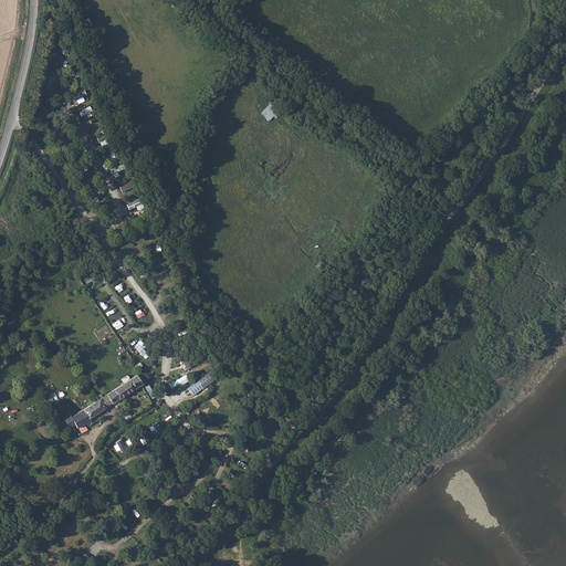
[(87,101),(84,91),(71,95),(75,105),(87,101)]
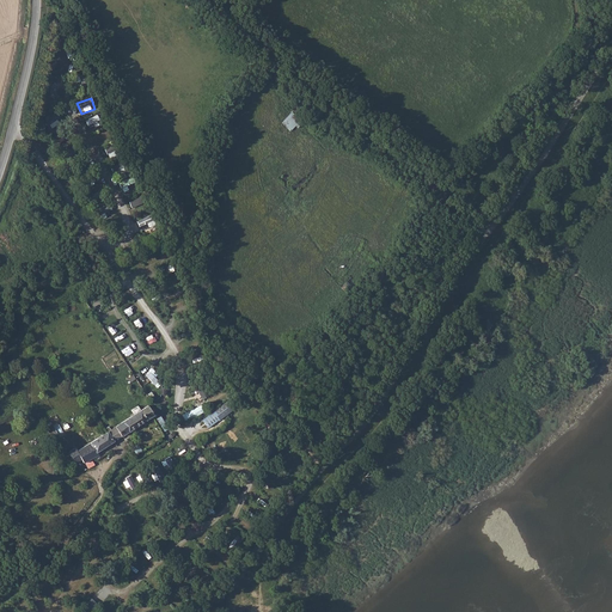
[(59,111),(44,121),(50,128),(63,118),(59,111)]
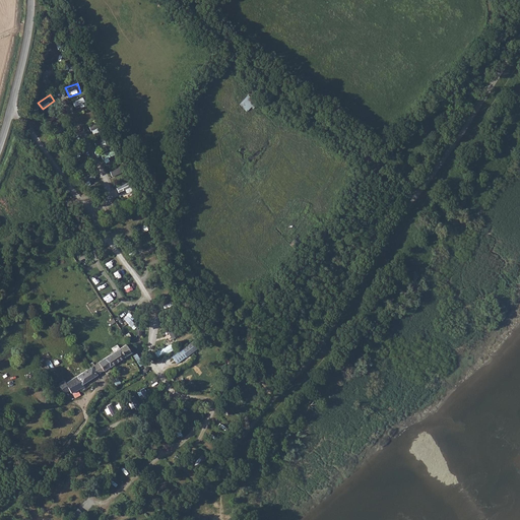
[(247,111),(255,104),(248,95),(240,104),(247,111)]
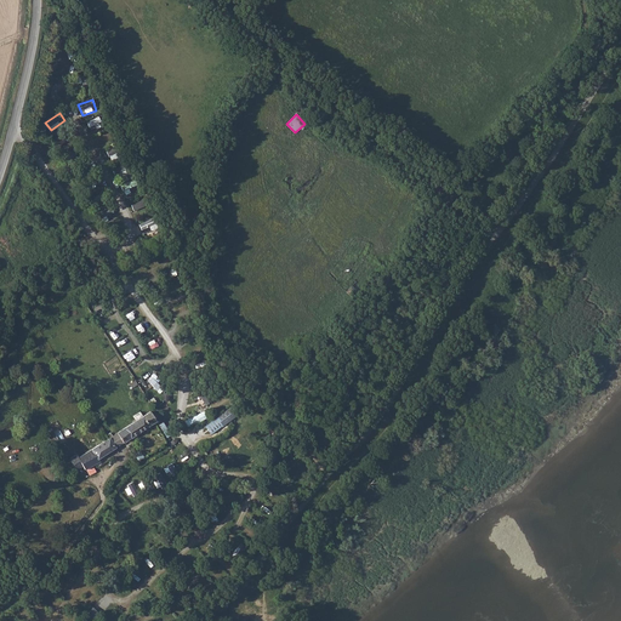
[(96,125),(98,129),(104,125),(100,117),(87,123),(91,127),(96,125)]
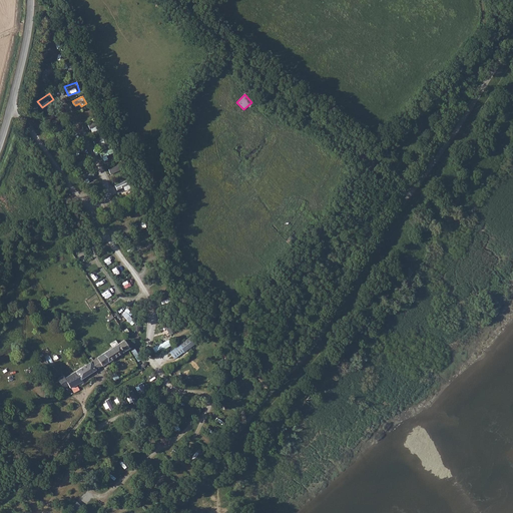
[(46,116),(48,120),(55,117),(53,112),(46,116)]
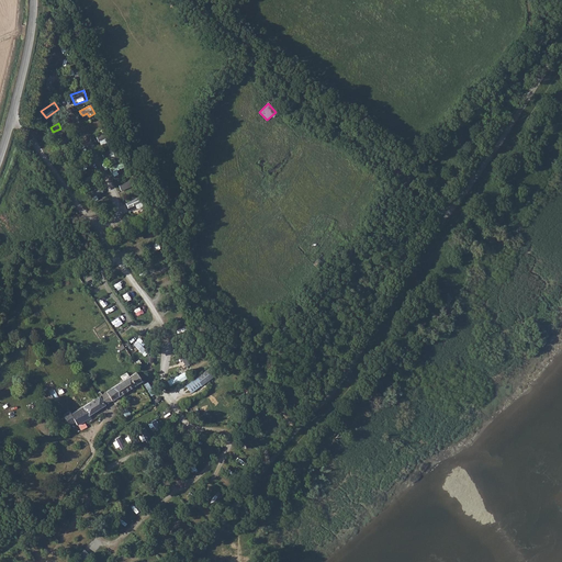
[(92,138),(97,147),(104,144),(101,135),(92,138)]
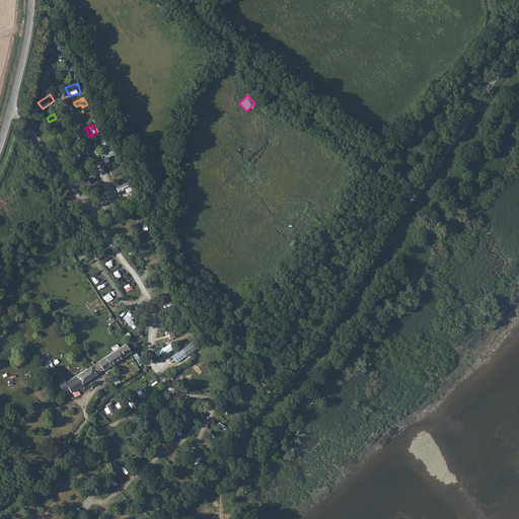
[(98,150),(106,146),(103,138),(94,141),(98,150)]
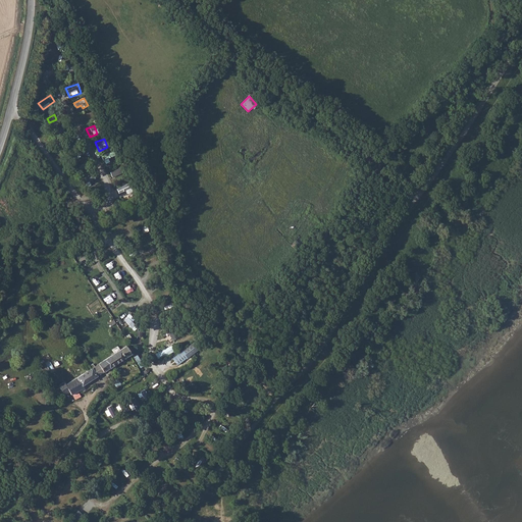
[(106,163),(110,161),(109,158),(114,156),(112,151),(102,156),(106,163)]
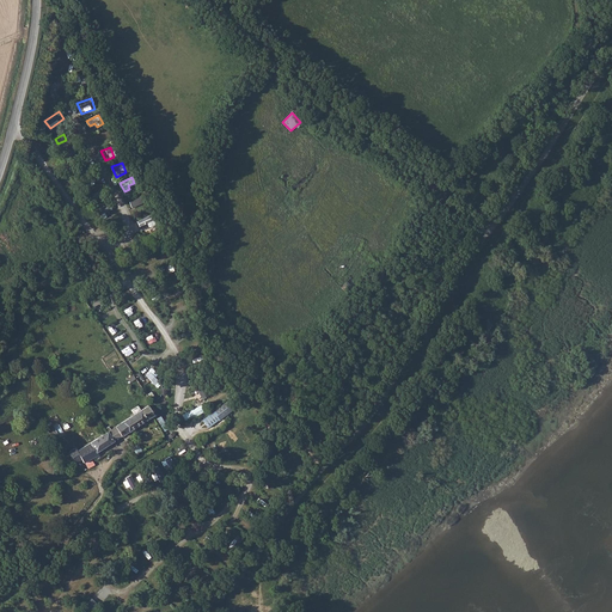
[(90,196),(92,201),(101,197),(98,191),(90,196)]
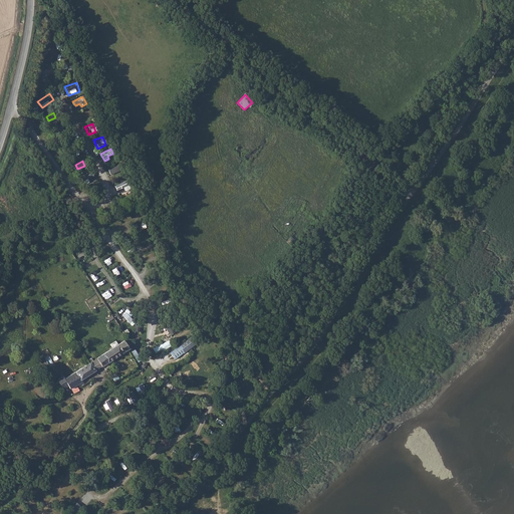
[(111,174),(120,171),(118,165),(108,169),(111,174)]
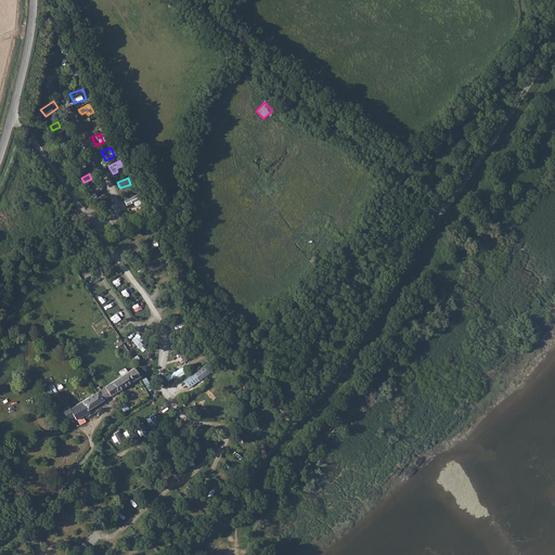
[(99,184),(89,191),(92,195),(102,189),(99,184)]
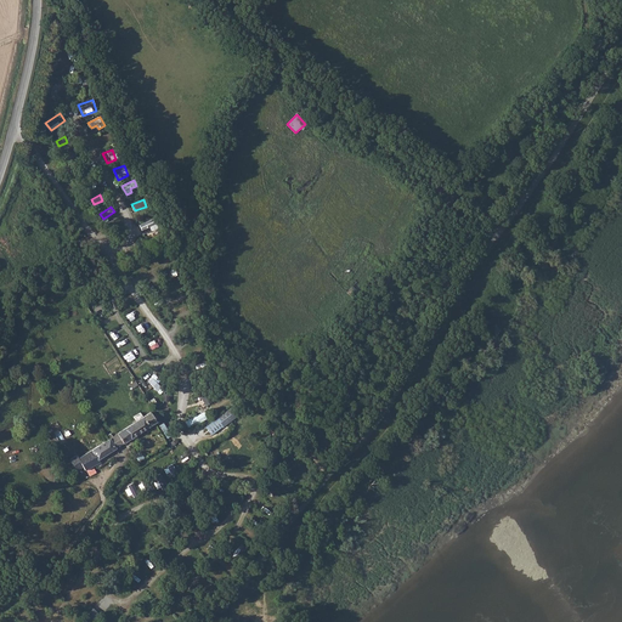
[(152,219),(140,224),(142,230),(151,227),(152,231),(157,228),(152,219)]
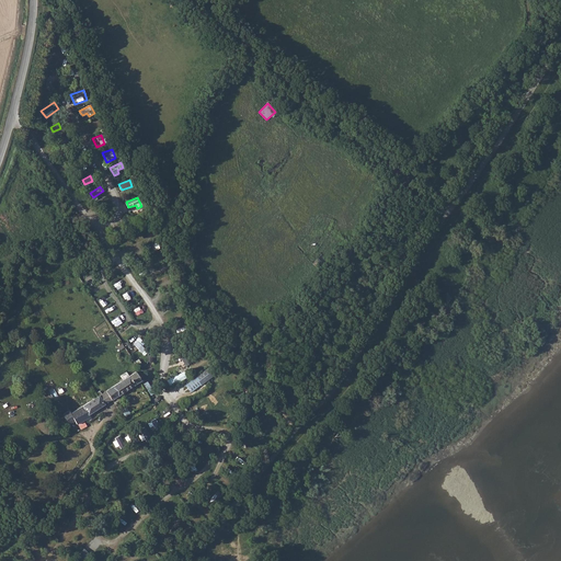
[(185,354),(180,358),(184,364),(191,359),(189,357),(185,354)]
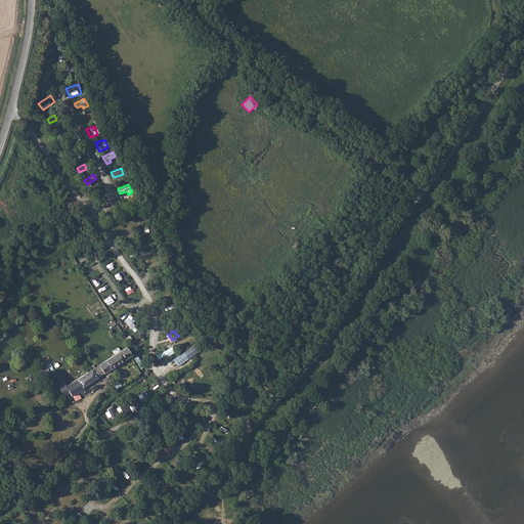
[(160,360),(176,352),(173,346),(157,354),(160,360)]
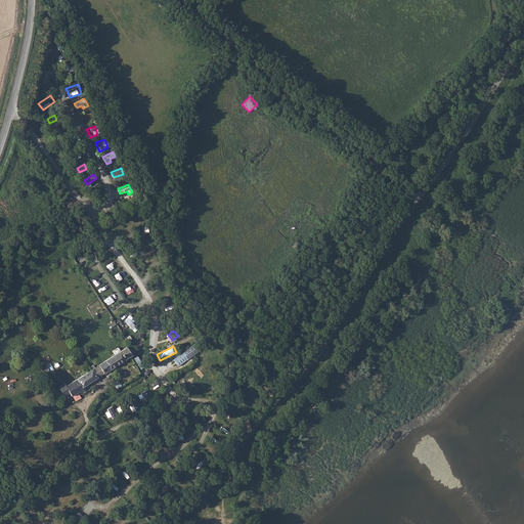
[(172,361),(173,362),(177,367),(185,361),(185,362),(198,352),(194,348),(192,346),(172,361)]
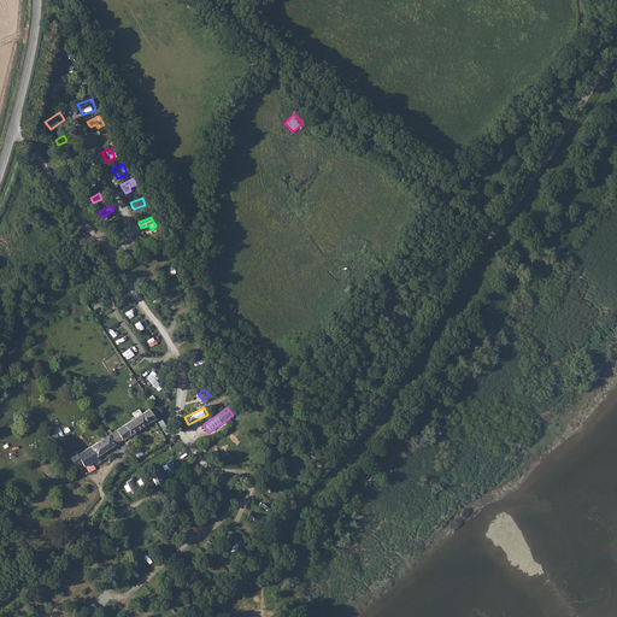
[(150,409),(109,435),(115,445),(140,429),(140,428),(154,418),(152,412),(150,409)]
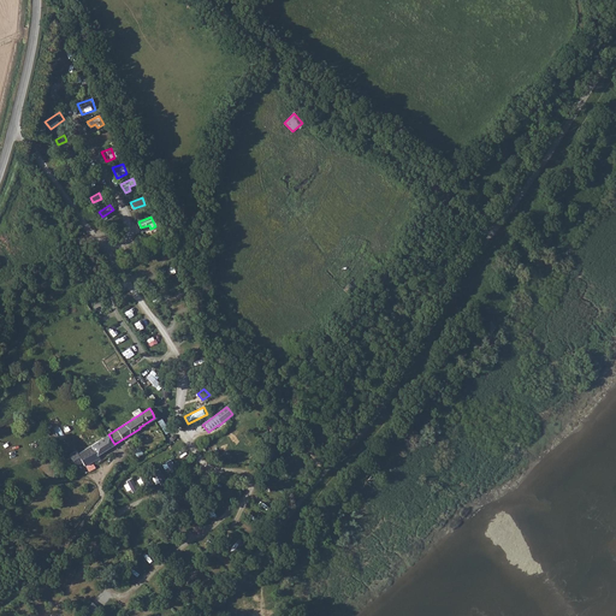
[(152,410),(152,412),(154,418),(161,427),(165,425),(155,410),(154,409),(153,409),(152,410)]
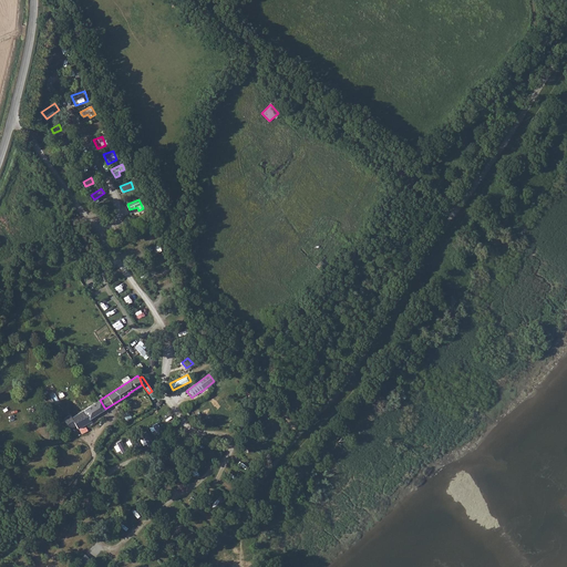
[(64,419),(70,429),(76,426),(79,430),(90,422),(89,419),(105,409),(100,400),(71,418),(70,415),(64,419)]
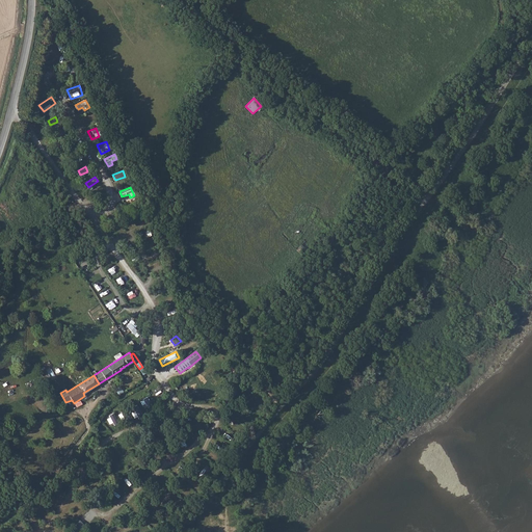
[(147,398),(140,403),(144,407),(145,405),(149,407),(153,404),(147,398)]
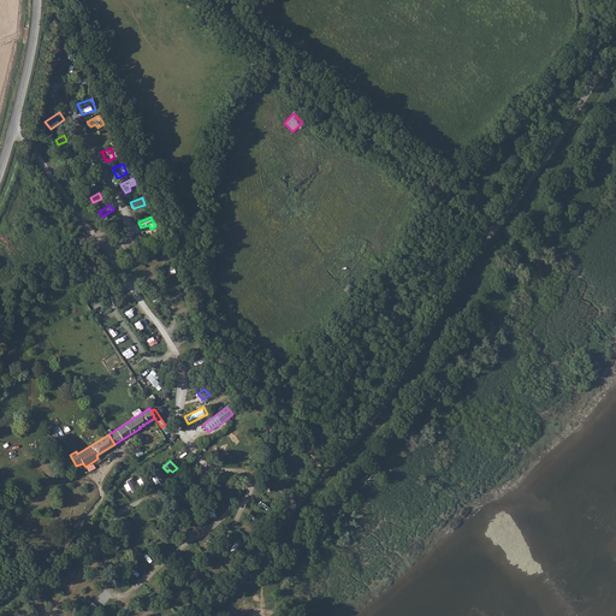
[(92,603),(84,611),(89,615),(92,615),(99,609),(92,603)]
